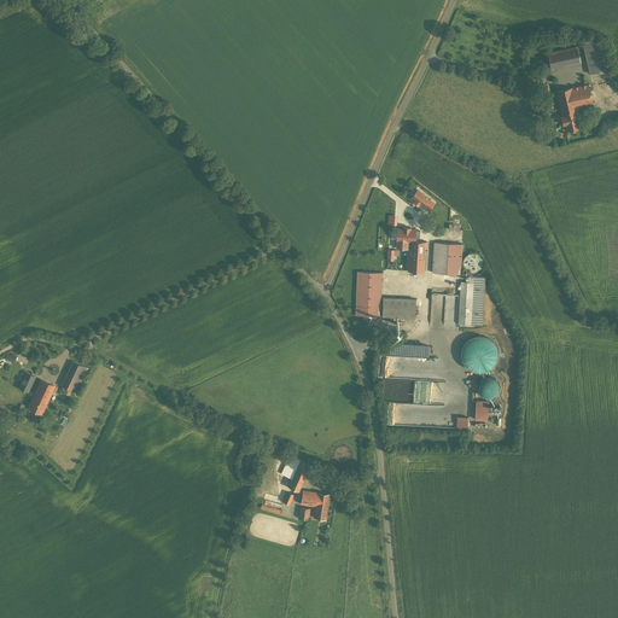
[(601,39),(583,42),(589,74),(608,70),(601,39)]
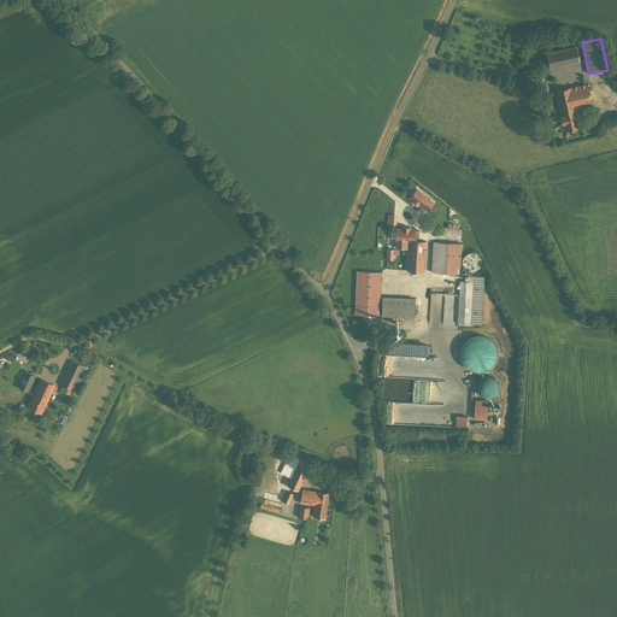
[(576,46),(546,53),(550,69),(580,62),(576,46)]
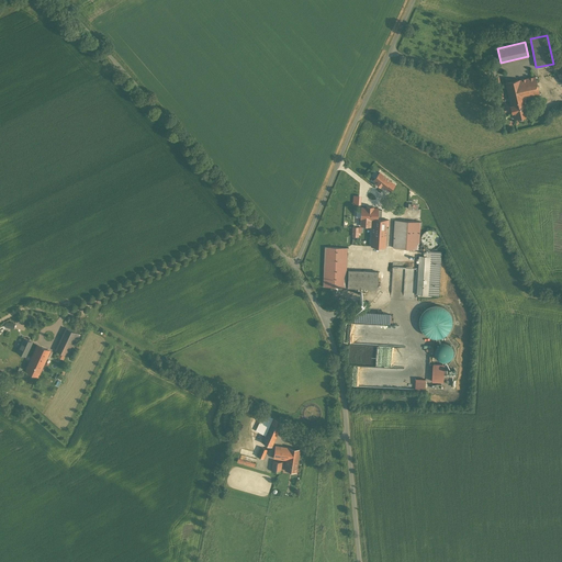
[(536,76),(506,82),(509,96),(516,94),(517,99),(524,98),(525,99),(539,94),(536,76)]
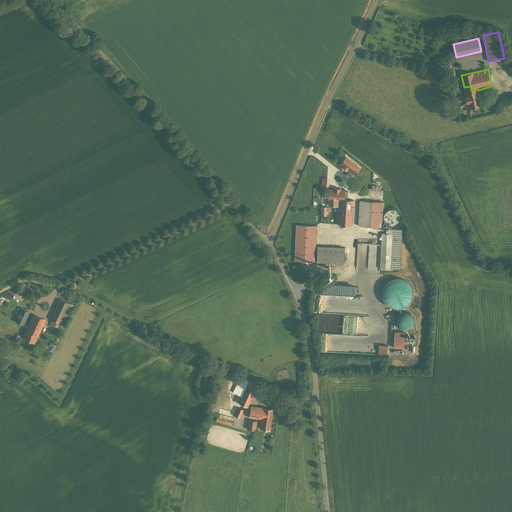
[(478,90),(477,89),(471,90),(470,86),(464,87),(466,96),(465,96),(466,103),(467,102),(468,108),(481,105),(478,90)]
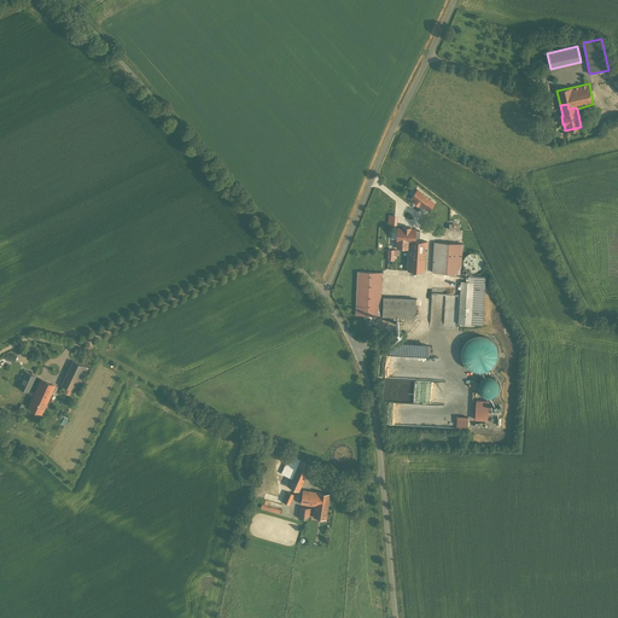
[(418,190),(410,197),(415,200),(414,202),(418,205),(419,204),(423,207),(424,205),(429,199),(418,190)]
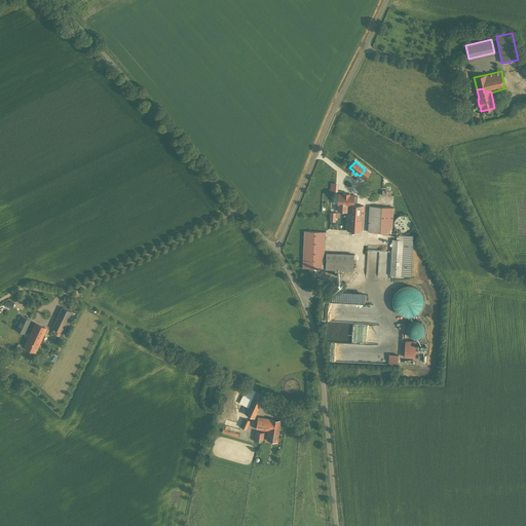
[(365,170),(361,175),(365,179),(370,173),(365,170)]
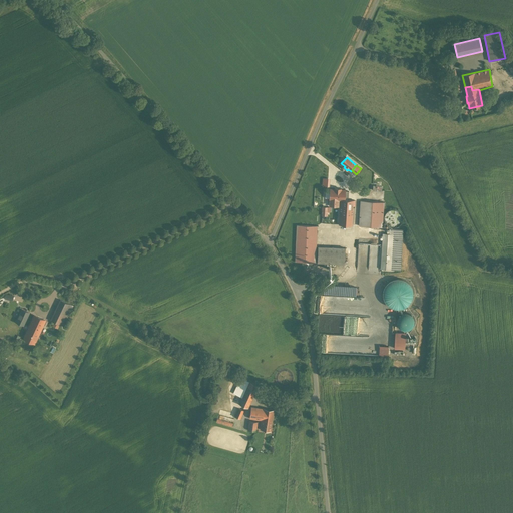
[(334,189),(330,189),(329,199),(330,199),(330,205),(338,206),(339,199),(341,199),(345,200),(345,199),(345,196),(349,196),(349,191),(345,190),(341,189),(341,188),(334,188),(334,189)]
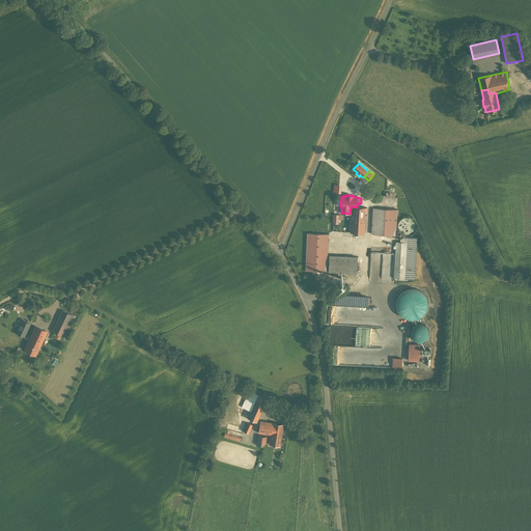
[(357,207),(353,206),(351,232),(364,233),(365,215),(366,215),(367,207),(357,206),(357,207)]
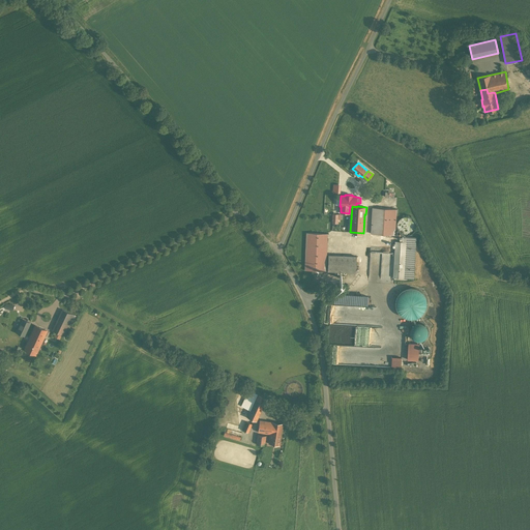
[(396,209),(373,207),(371,233),(394,235),(396,209)]
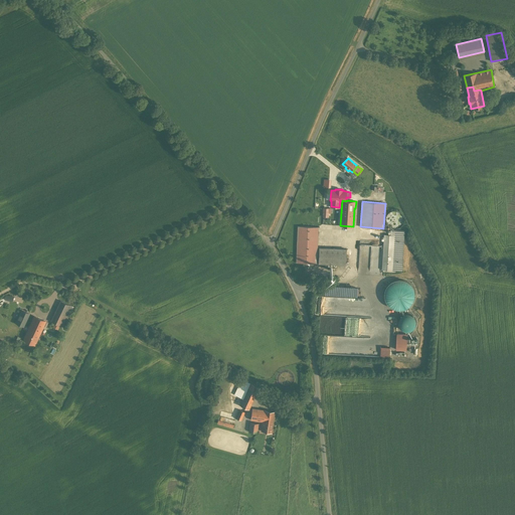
[(385,218),(385,220),(386,222),(386,223),(387,225),(388,226),(390,227),(391,228),(393,228),(394,228),(396,228),(398,228),(399,227),(401,226),(402,225),(403,223),(403,222),(404,220),(404,218),(403,217),(403,215),(402,214),(401,212),(399,211),(398,211),(396,210),(395,210),(393,210),(391,211),(390,211),(388,212),(387,214),(386,215),(386,217),(385,218)]
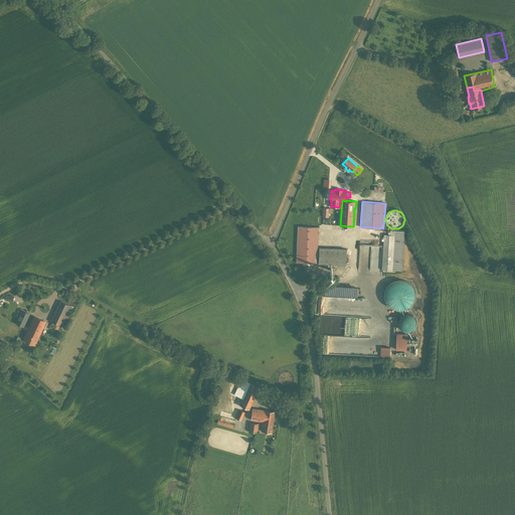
[(308,263),(317,263),(318,226),(298,226),(296,263),(308,263)]
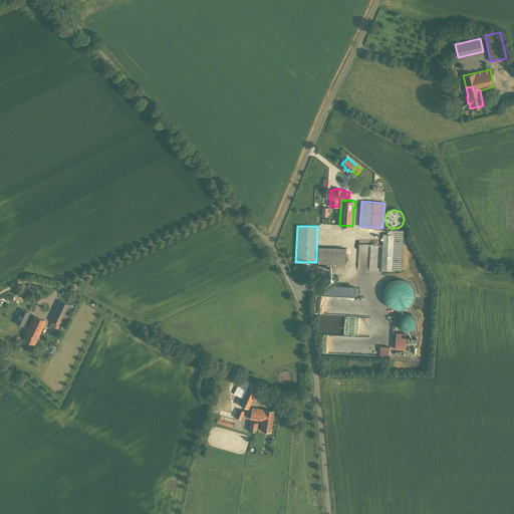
[(390,234),(383,234),(381,269),(401,270),(404,230),(391,229),(390,234)]
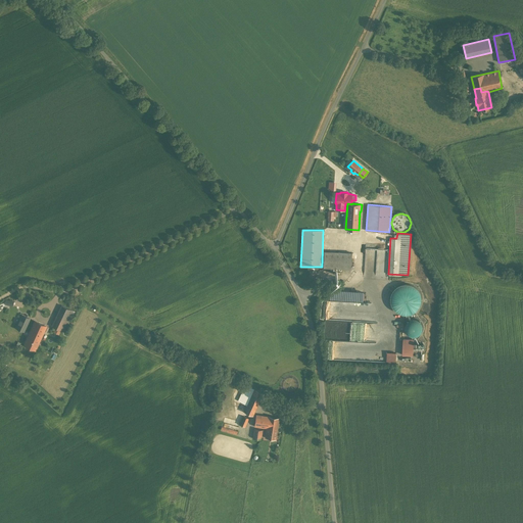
[(351,252),(324,251),(323,268),(351,269),(351,252)]
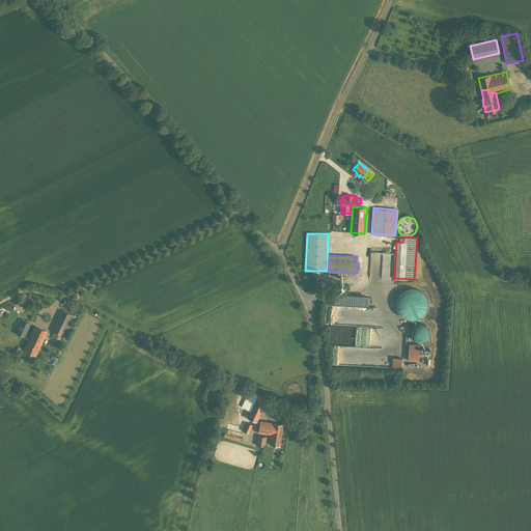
[(399,291),(397,295),(395,298),(395,302),(395,305),(396,309),(398,312),(400,314),(403,316),(408,317),(411,318),(415,317),(418,316),(421,314),(423,312),(425,309),(426,305),(426,302),(426,298),(424,295),(422,291),(419,289),(416,287),(413,286),(409,287),(406,287),(402,289),(399,291)]
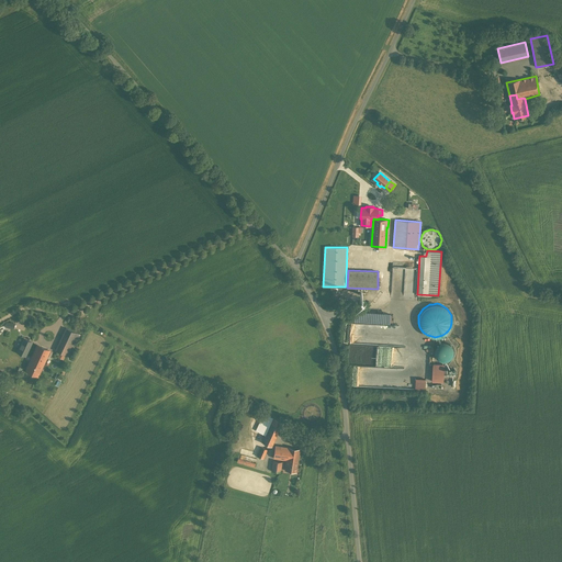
[(390,313),(356,311),(355,321),(389,323),(390,313)]
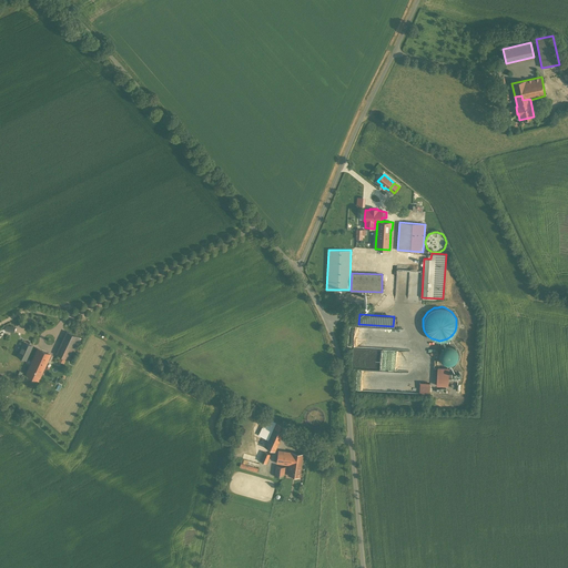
[(67,332),(57,353),(71,359),(81,338),(67,332)]
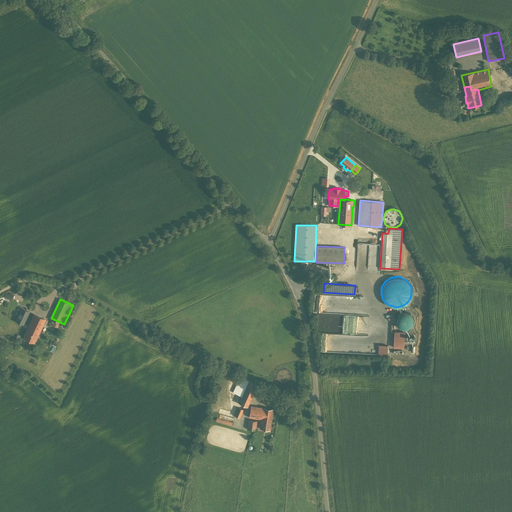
[(23,324),(29,312),(22,308),(16,321),(23,324)]
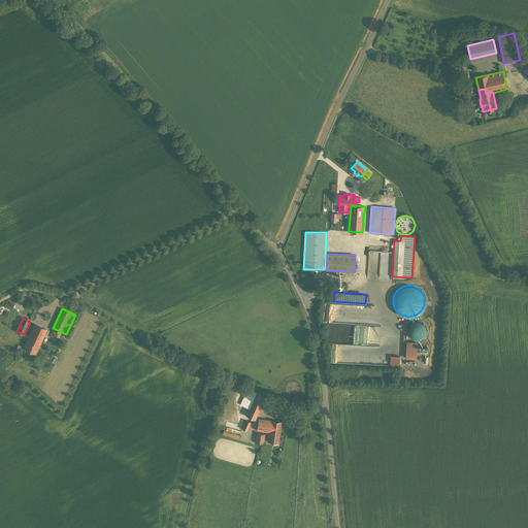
[(411,322),(409,324),(408,326),(407,328),(407,331),(408,333),(409,335),(411,337),(415,338),(417,338),(420,338),(422,336),(424,335),(425,332),(425,330),(425,327),(424,325),(422,323),(420,322),(417,321),(415,321),(411,322)]
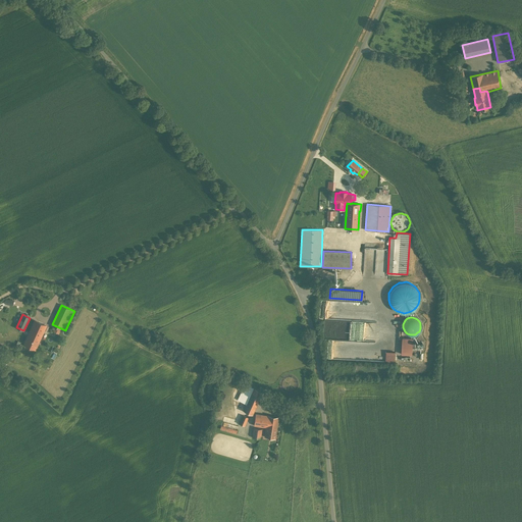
[(30,332),(40,337),(46,325),(36,320),(30,332)]
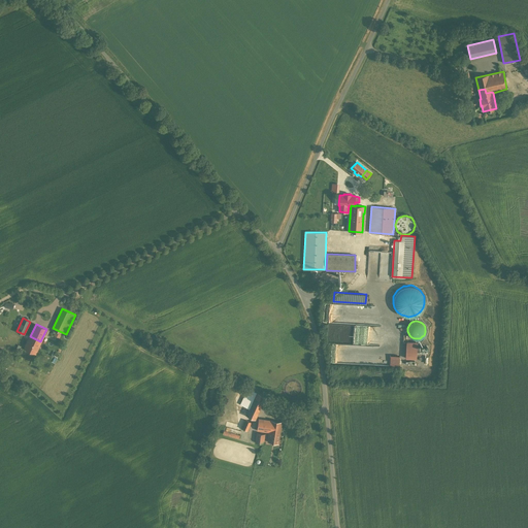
[(40,341),(30,336),(25,348),(35,353),(38,348),(40,341)]
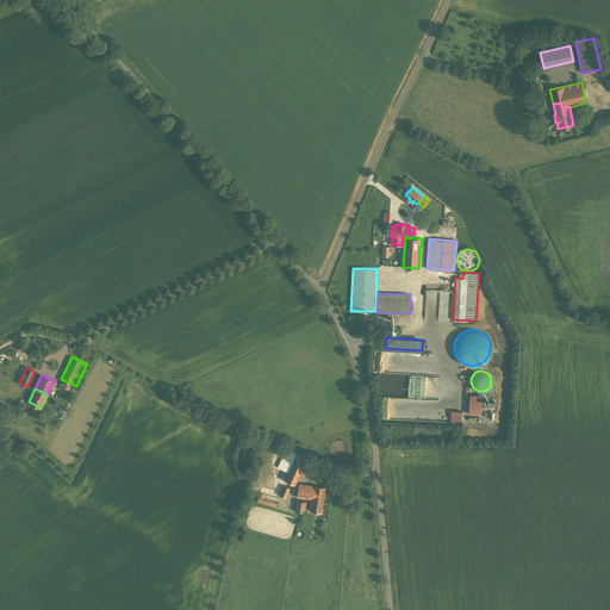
[(481,394),(470,394),(468,414),(480,414),(481,394)]
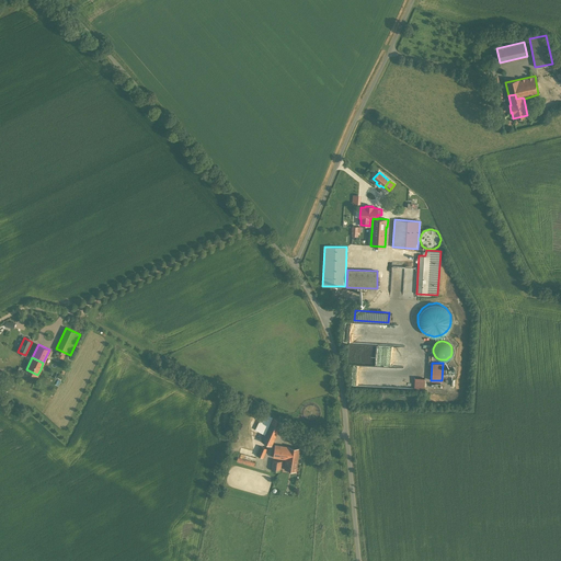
[(259,438),(272,445),(282,421),(263,412),(259,424),(264,427),(259,438)]
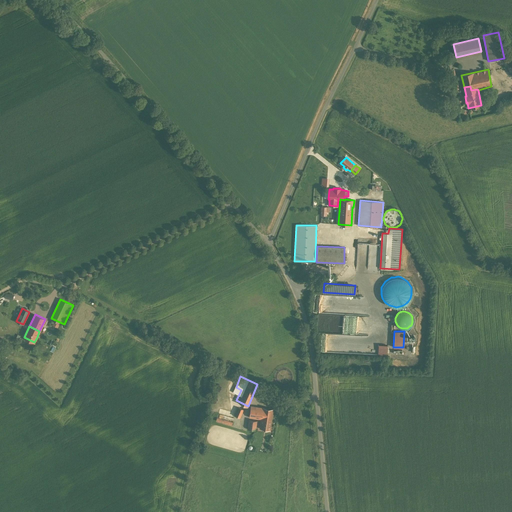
[(268,417),(272,417),(273,409),(251,406),(249,417),(261,419),(268,420),(268,417)]
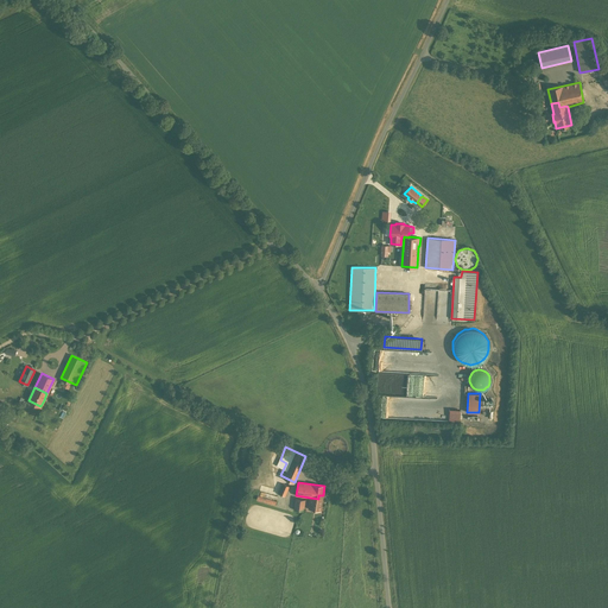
[(283,483),(279,493),(285,495),(289,486),(283,483)]
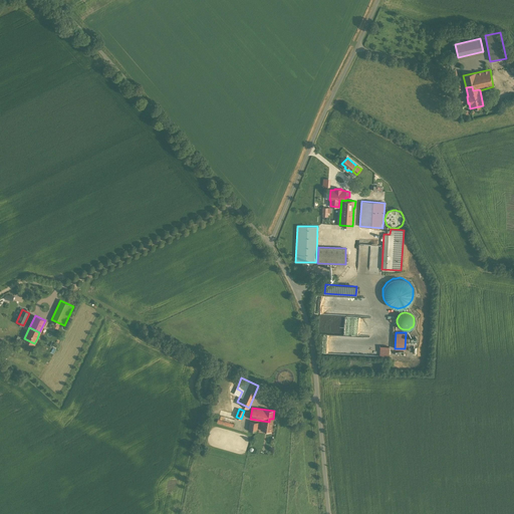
[(262,421),(261,430),(271,431),(273,419),(269,419),(269,422),(262,421)]
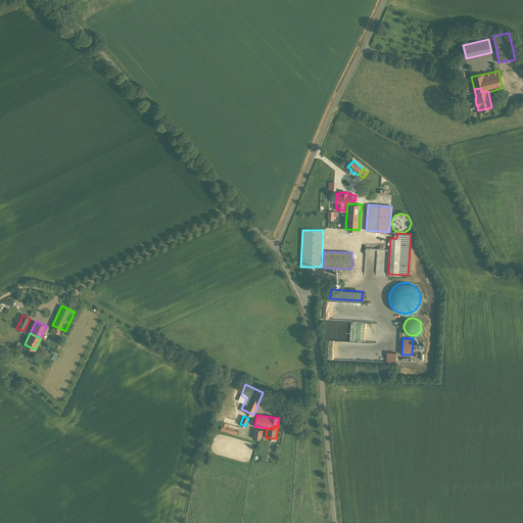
[(252,438),(262,439),(263,430),(254,428),(252,438)]
